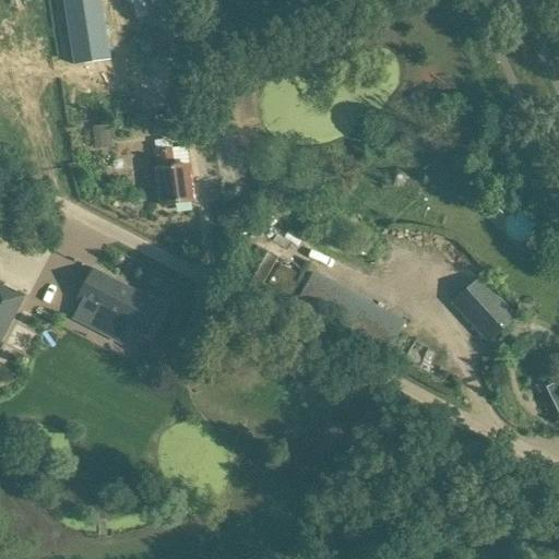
[(99,0),(63,0),(74,66),(109,60),(99,0)]
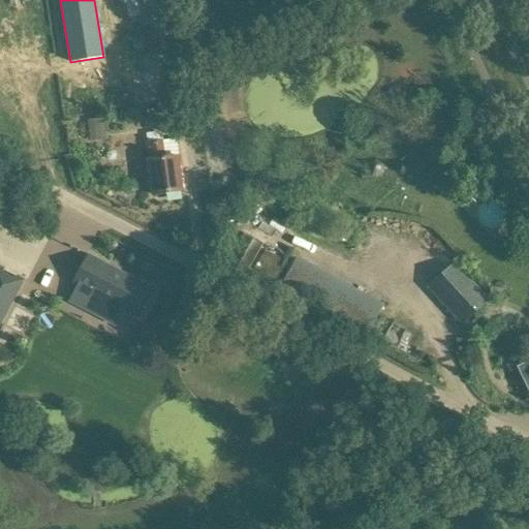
[(139,0),(119,0),(121,19),(142,18),(139,0)]
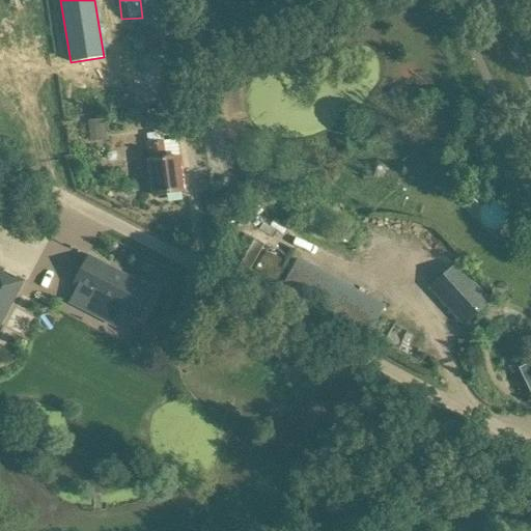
[(214,80),(224,83),(227,74),(217,70),(214,80)]
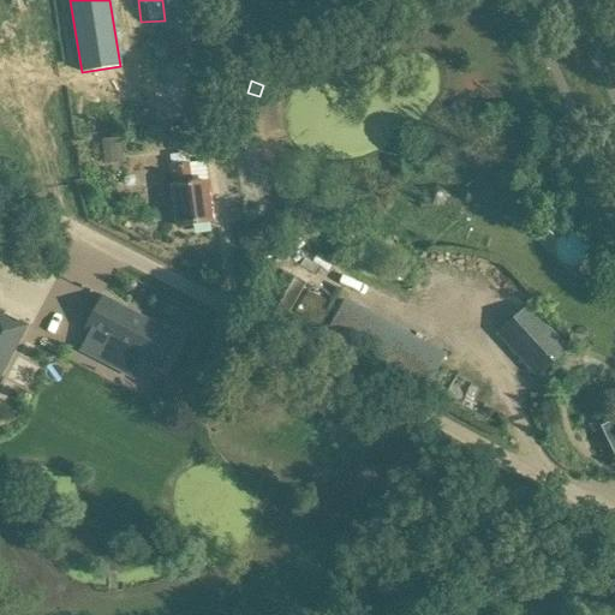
[(177,189),(174,189),(179,227),(214,222),(208,184),(193,186),(190,166),(173,168),(177,189)]
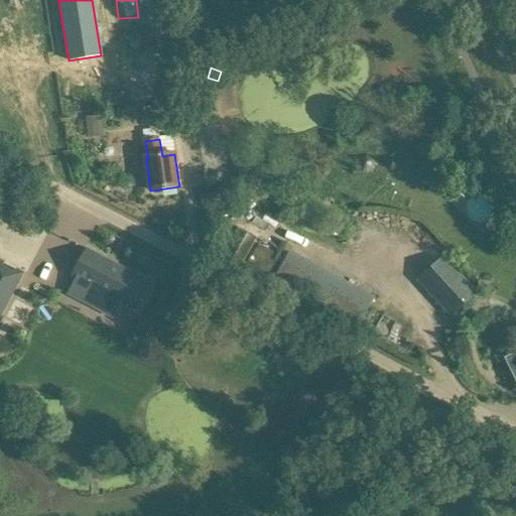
[(330,171),(317,162),(310,171),(323,180),(330,171)]
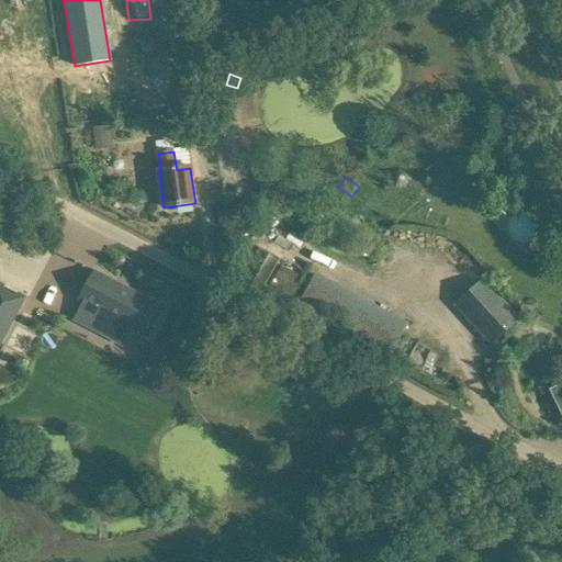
[(161,306),(94,268),(79,296),(82,299),(74,314),(123,343),(132,326),(146,334),(161,306)]
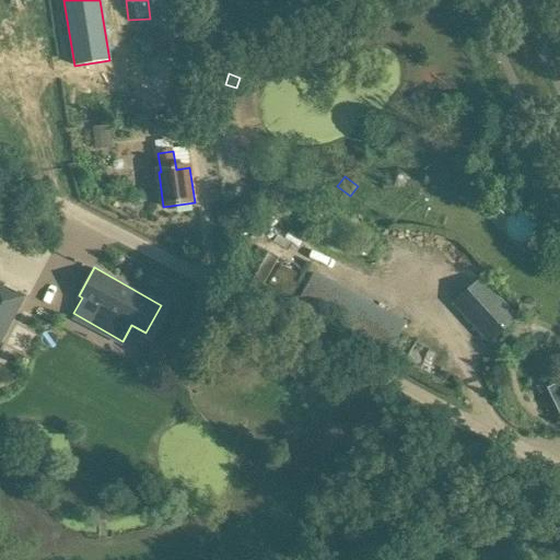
[(397,350),(412,321),(316,271),(301,301),(397,350)]
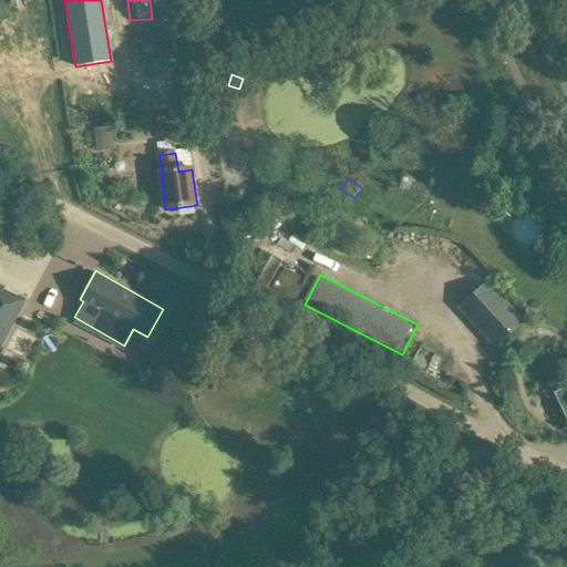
[(526,321),(487,280),(457,309),(496,349),(526,321)]
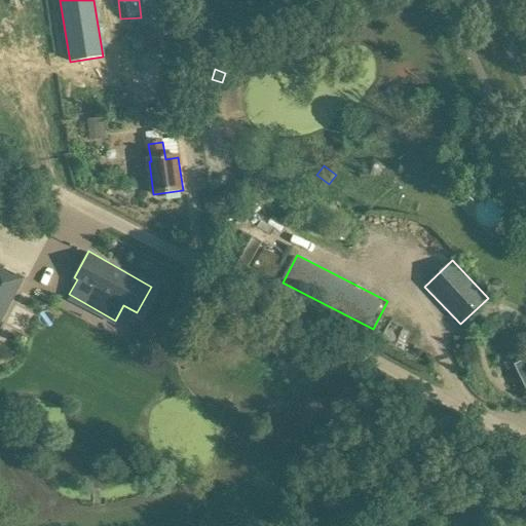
[(0,266),(0,324),(24,278),(15,274),(13,278),(2,272),(4,268),(0,266)]
